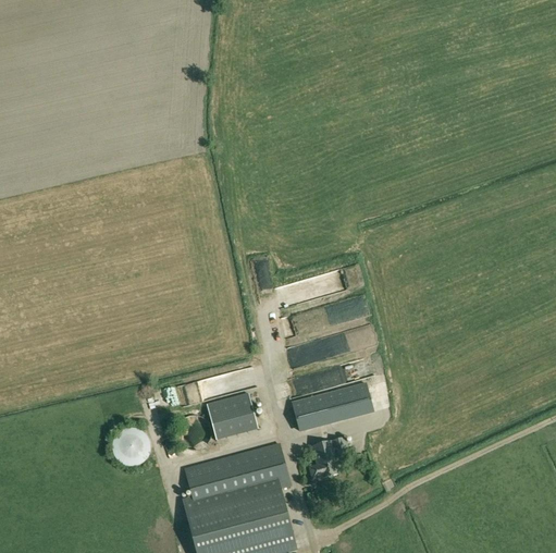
[(271,283),(260,285),(262,305),(272,304),(271,283)]
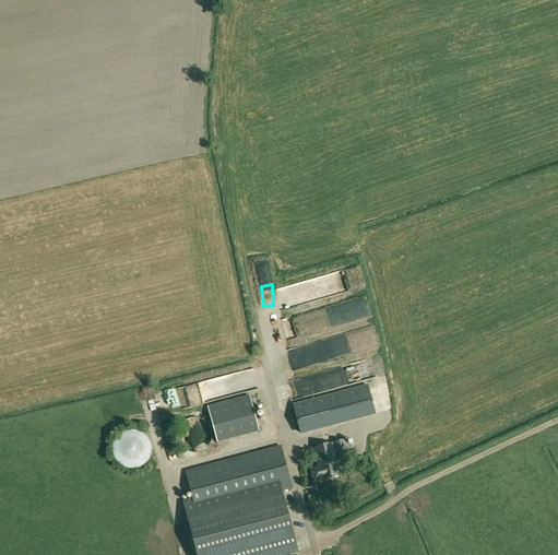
[(345,326),(351,343),(374,337),(369,319),(345,326)]
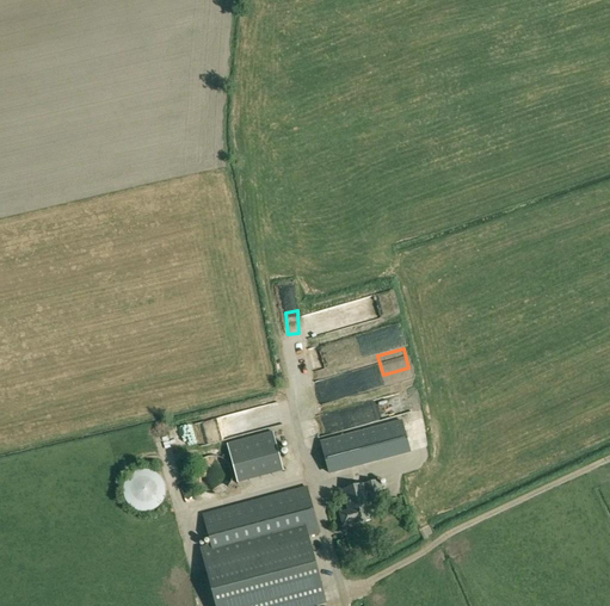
[(351,414),(395,402),(392,390),(347,402),(351,414)]
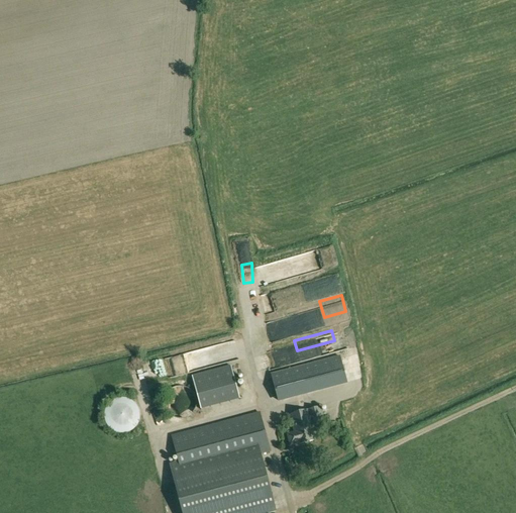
[(270,371),(277,396),(345,378),(339,352),(270,371)]
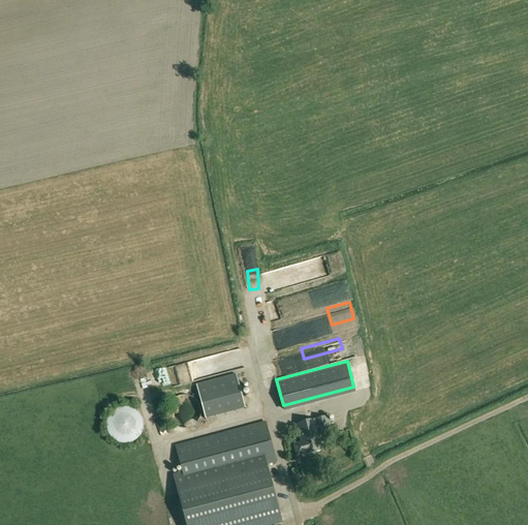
[(236,371),(195,381),(205,415),(245,405),(236,371)]
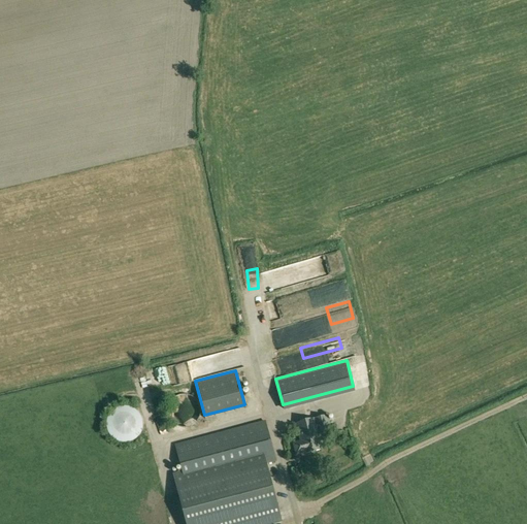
[(166,408),(167,413),(168,416),(170,419),(173,421),(176,423),(180,424),(184,424),(188,424),(191,422),(194,420),(197,418),(198,414),(199,411),(200,406),(199,403),(198,399),(196,396),(193,394),(190,392),(186,391),(183,391),(178,392),(175,393),(172,395),(169,398),(168,401),(167,405),(166,408)]
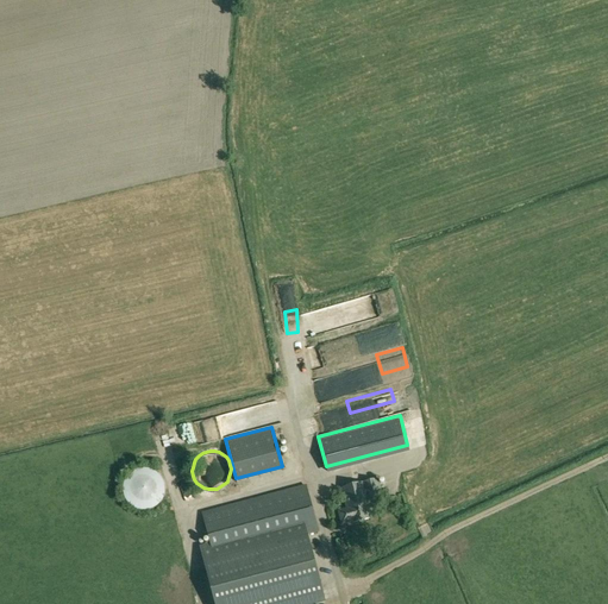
[(123,482),(121,485),(121,488),(123,491),(124,494),(125,497),(127,499),(130,502),(133,504),(137,505),(140,507),(144,507),(148,505),(150,505),(152,504),(155,502),(157,501),(160,498),(162,495),(163,491),(163,488),(163,484),(163,480),(162,477),(161,474),(158,471),(156,470),(154,467),(151,466),(148,465),(145,465),(142,465),(138,465),(135,466),(131,469),(129,471),(126,473),(124,476),(123,479),(123,482)]
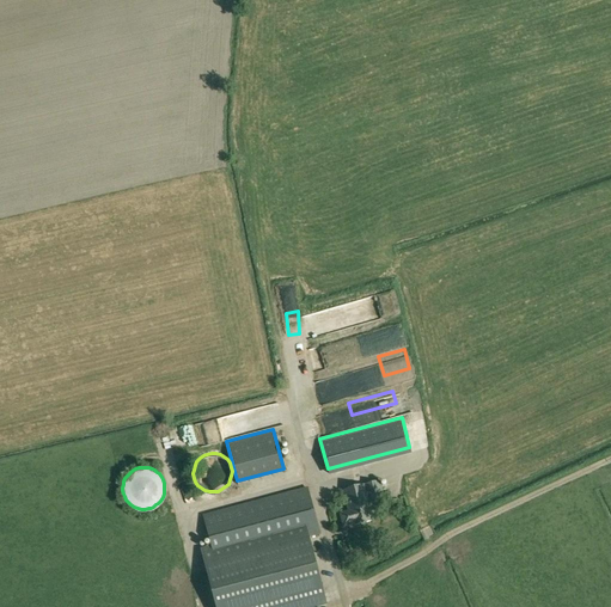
[(340,509),(343,523),(353,521),(373,516),(370,502),(384,498),(379,477),(342,486),(347,507),(340,509)]
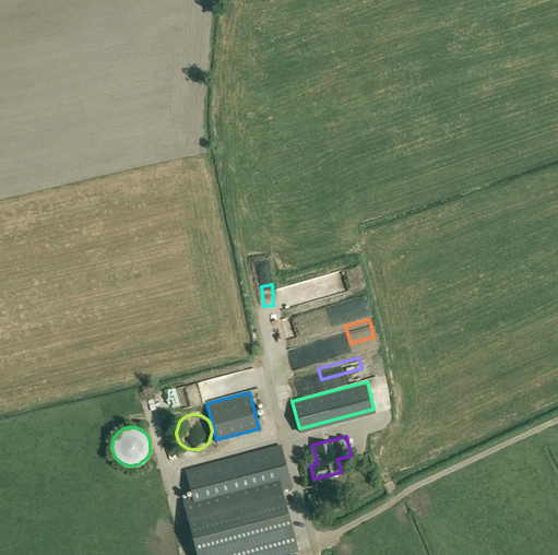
[(269,554),(297,547),(287,510),(282,488),(292,485),(281,441),(183,468),(196,510),(187,512),(198,554),(269,554)]
